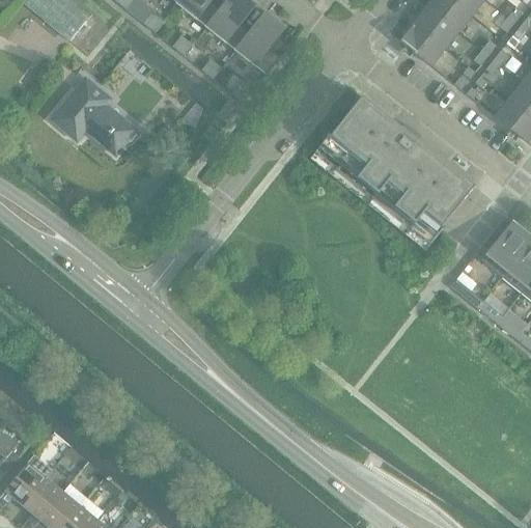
[(70,39),(87,19),(63,0),(21,0),(70,39)]
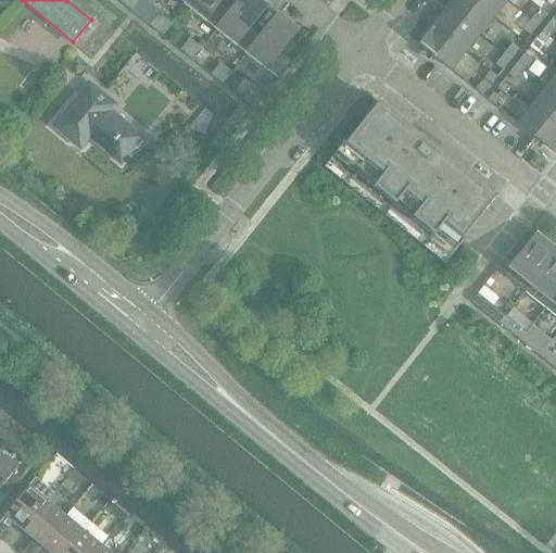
[(121,0),(131,9),(138,0),(121,0)]
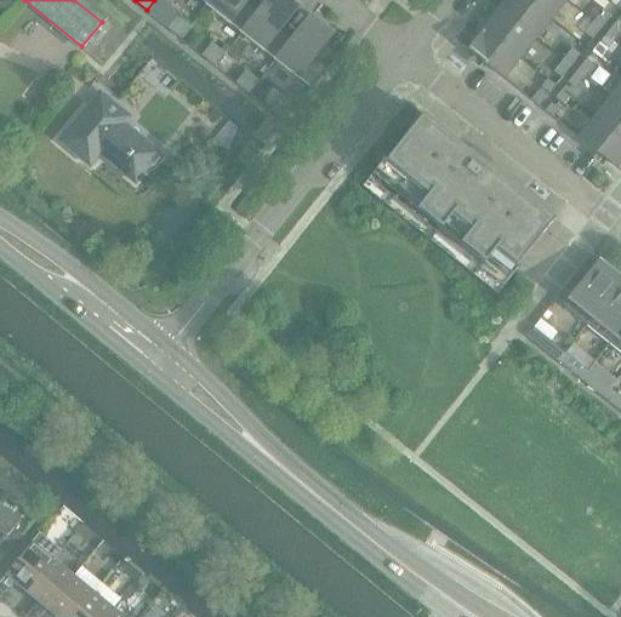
[(192,23),(161,0),(154,0),(147,10),(181,36),(192,23)]
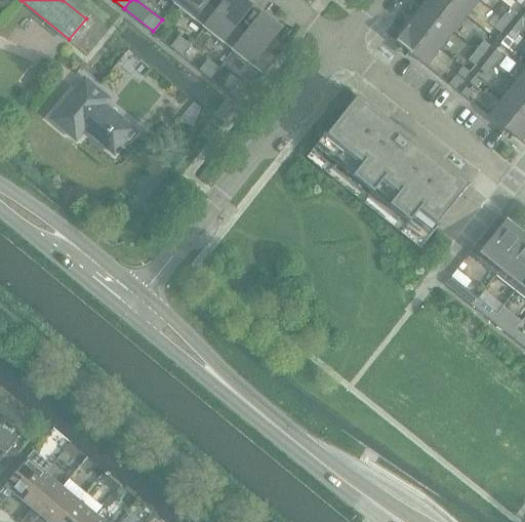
[(177,0),(176,2),(205,25),(218,8),(217,8),(224,0),(177,0)]
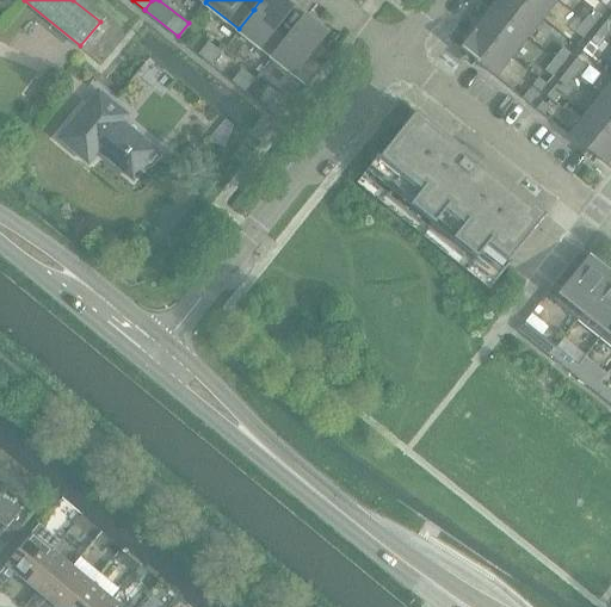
[(306,13),(289,0),(260,0),(253,10),(254,10),(239,29),(272,56),(288,37),(287,36),(306,13)]
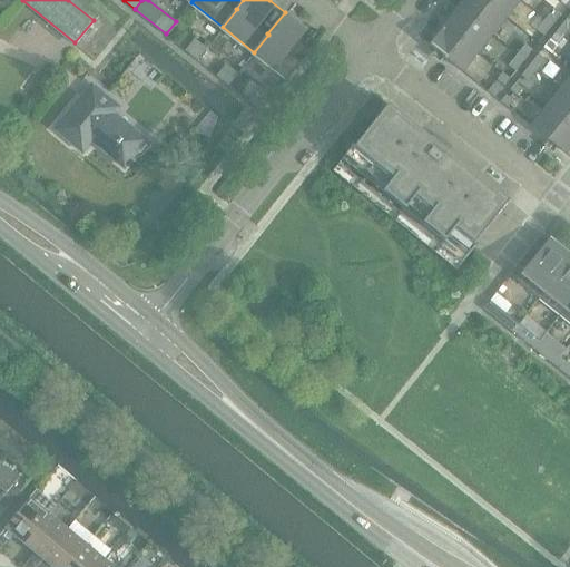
[(463,0),(458,7),(490,32),(504,15),(487,0),(463,0)]
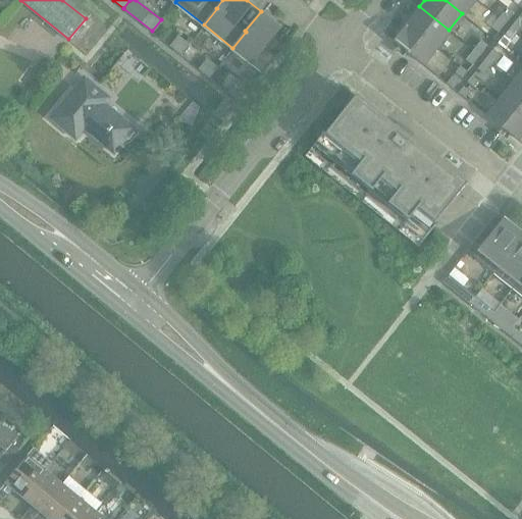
[(446,0),(462,13),(473,0),(446,0)]
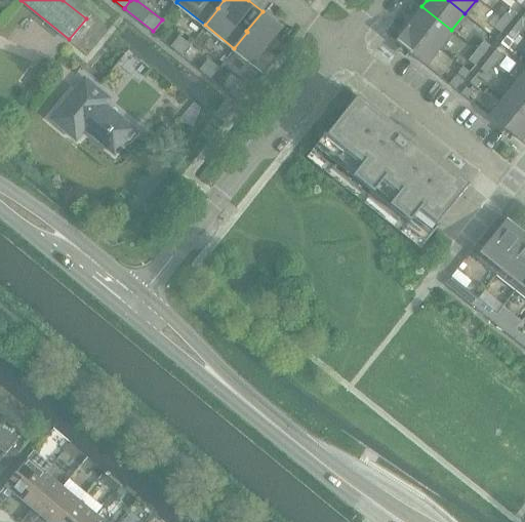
[(497,1),(492,7),(501,14),(509,5),(502,1),(497,1)]
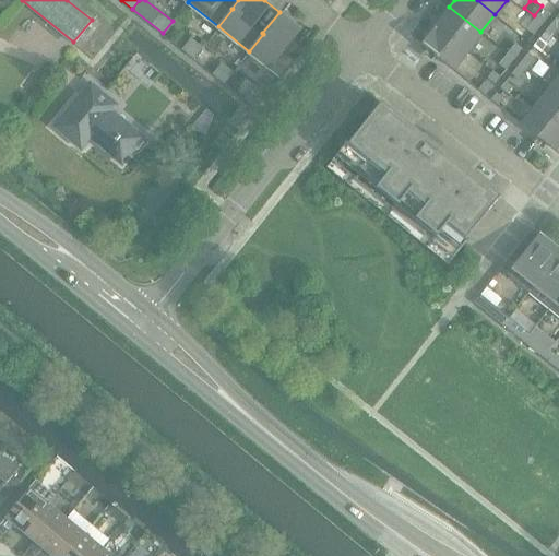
[(544,6),(536,15),(542,21),(550,10),(544,6)]
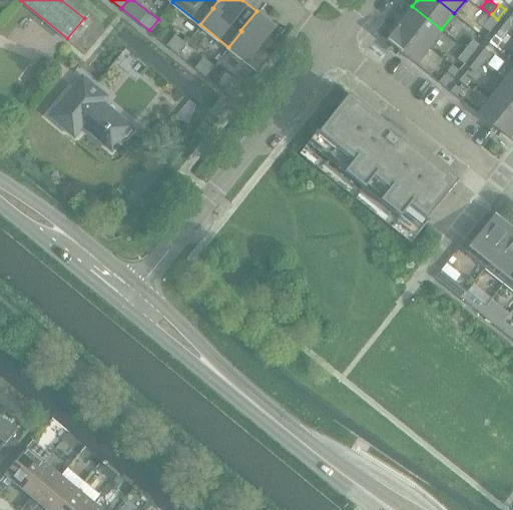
[(412,6),(399,22),(428,45),(441,29),(412,6)]
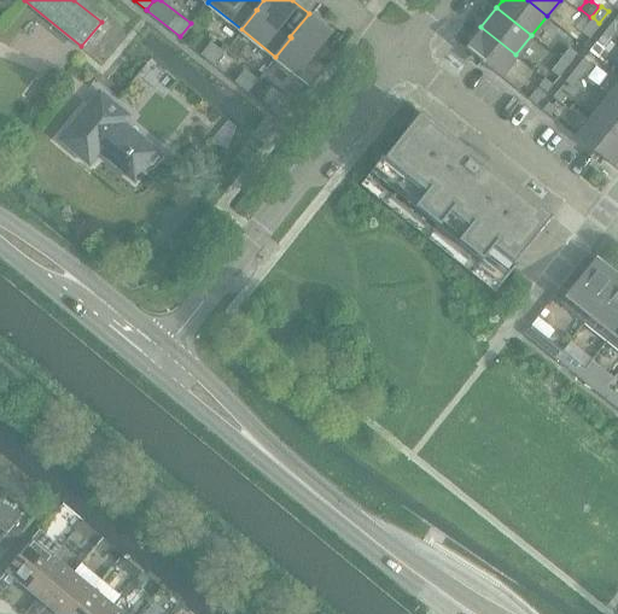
[(275,57),(310,85),(325,65),(312,54),(331,30),(309,13),(290,36),(291,37),(275,57)]
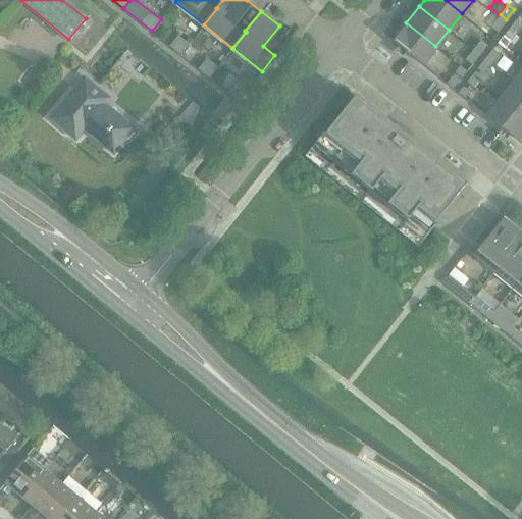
[(498,30),(506,19),(501,14),(492,24),(498,30)]
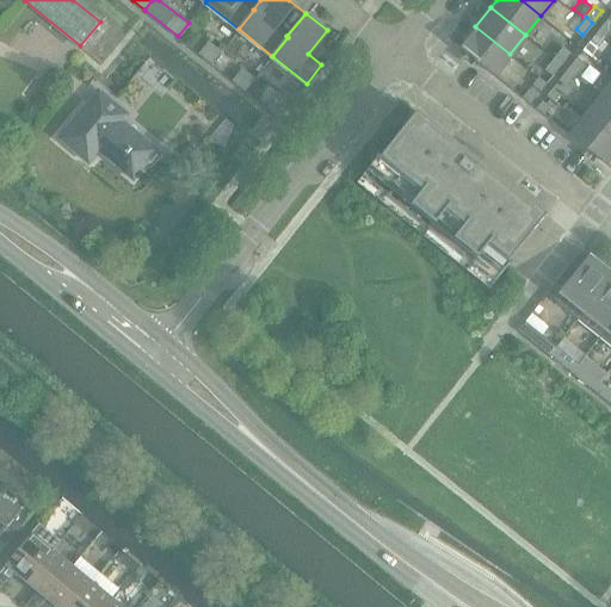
[(610,20),(608,18),(600,26),(608,32),(610,29),(610,20)]
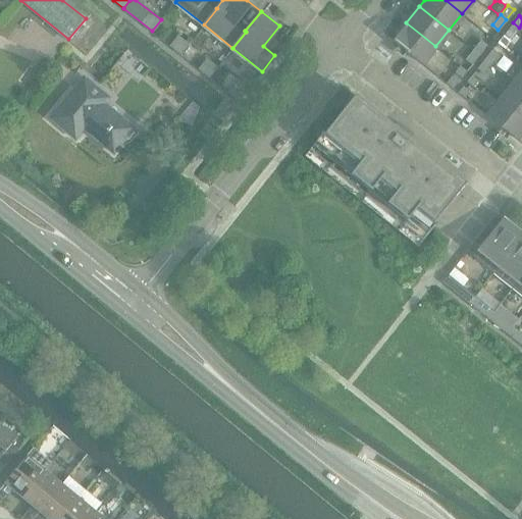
[(423,62),(435,46),(406,22),(393,39),(423,62)]
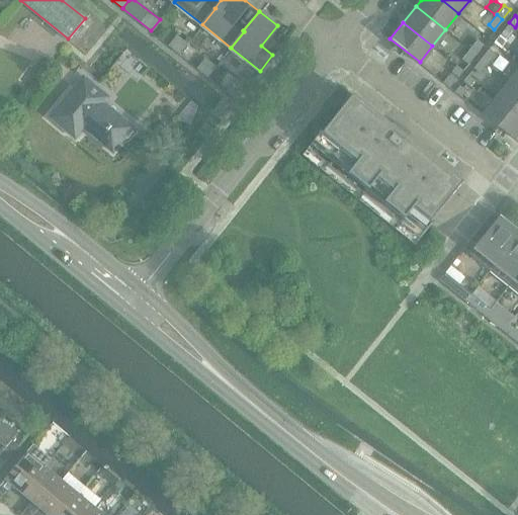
[(506,39),(515,27),(509,22),(500,33),(506,39)]
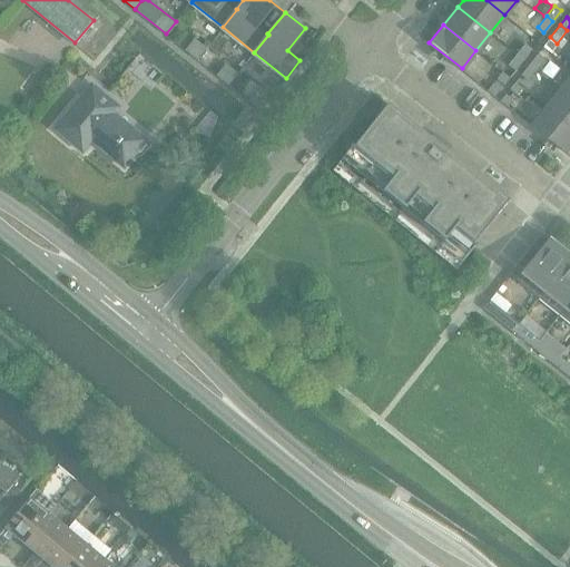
[(186,49),(197,59),(207,47),(195,37),(186,49)]
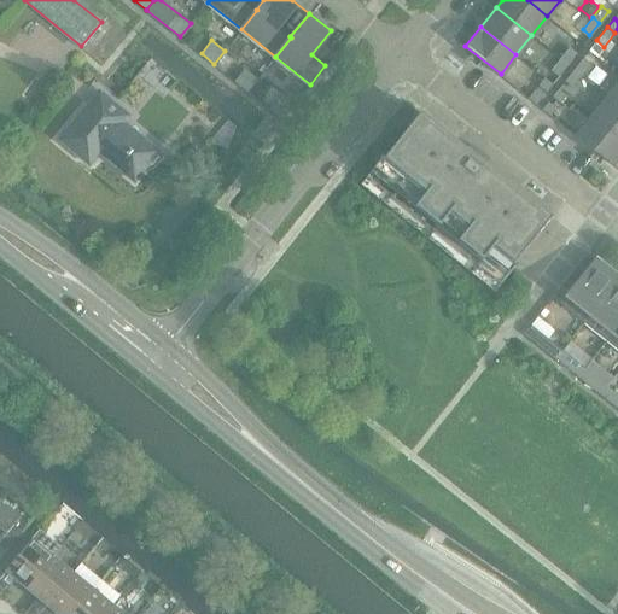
[(570,45),(560,57),(569,63),(577,51),(570,45)]
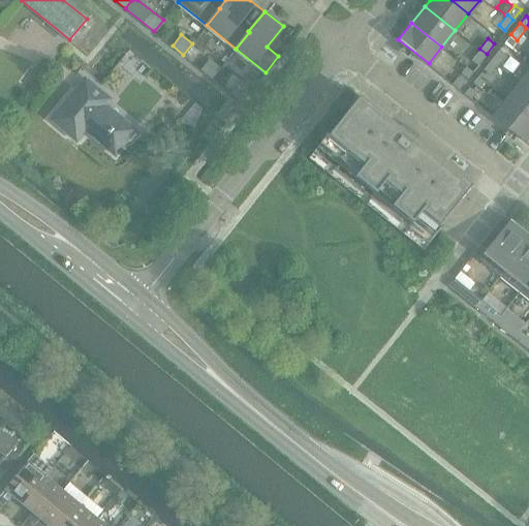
[(500,48),(492,58),(498,63),(506,53),(500,48)]
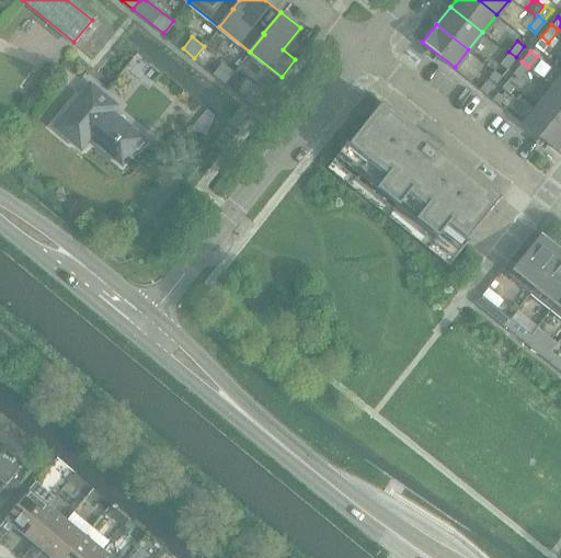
[(507,67),(516,57),(508,52),(501,61),(507,67)]
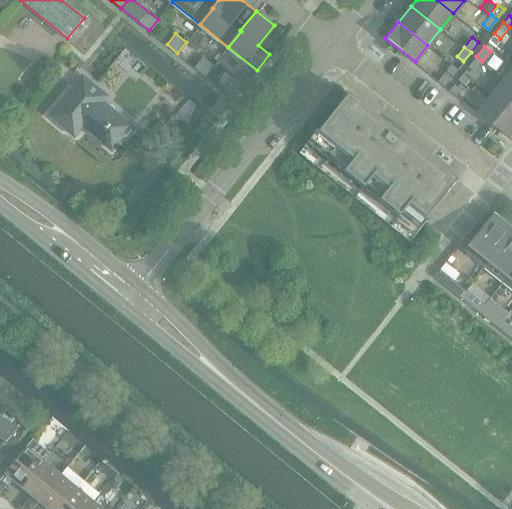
[(195,66),(205,75),(214,64),(203,55),(195,66)]
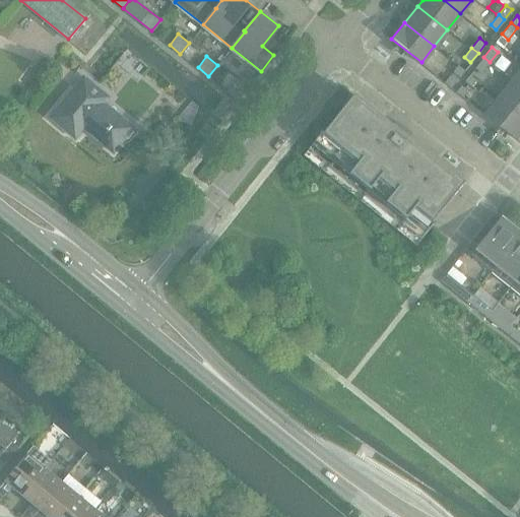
[(482,72),(490,62),(483,57),(475,66),(482,72)]
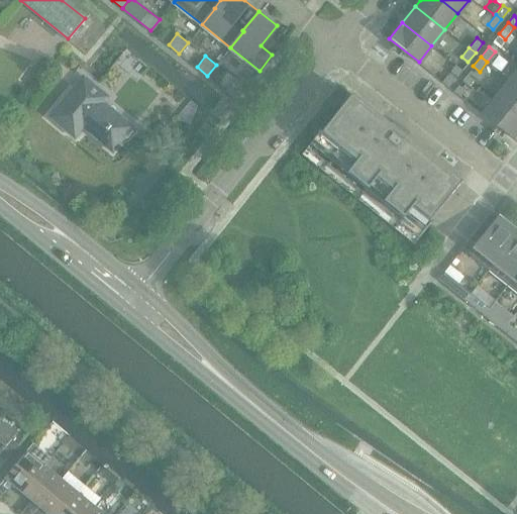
[(462,69),(455,64),(450,70),(457,75),(462,69)]
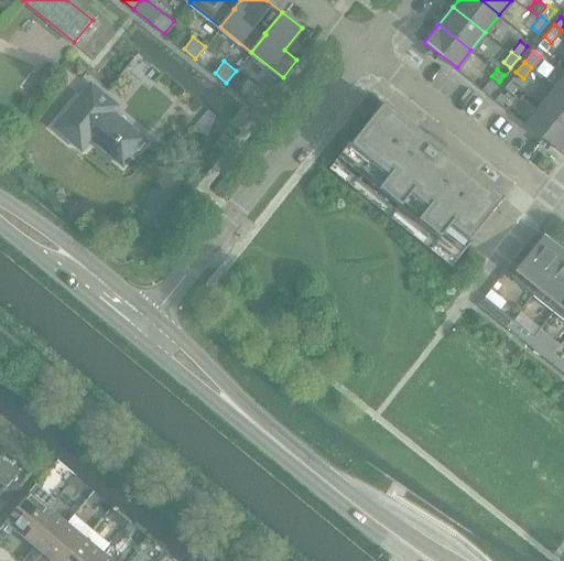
[(563,74),(554,87),(563,95),(563,74)]
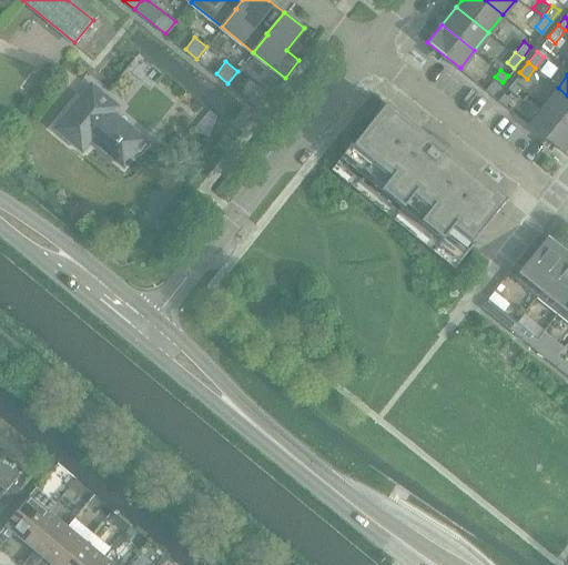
[(520,86),(514,80),(508,87),(515,92),(520,86)]
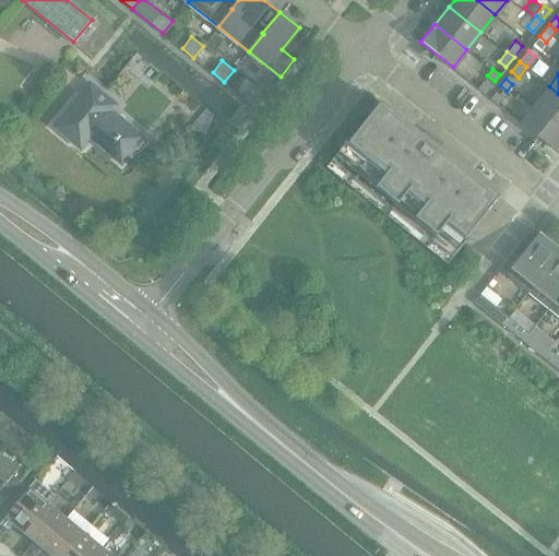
[(484,80),(478,87),(486,93),(491,86),(484,80)]
